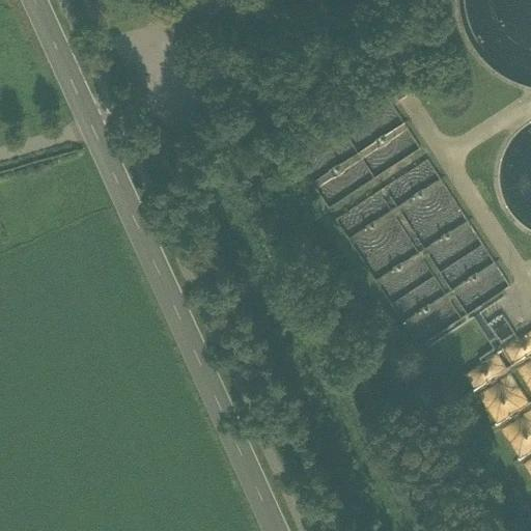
[(398,96),(406,92),(396,78),(389,82),(398,96)]
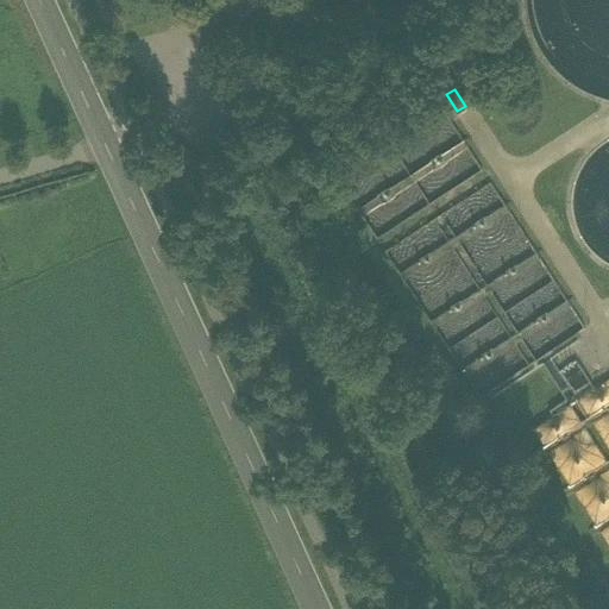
[(482,167),(443,107),(345,171),(349,177),(341,182),(377,234),(482,167)]
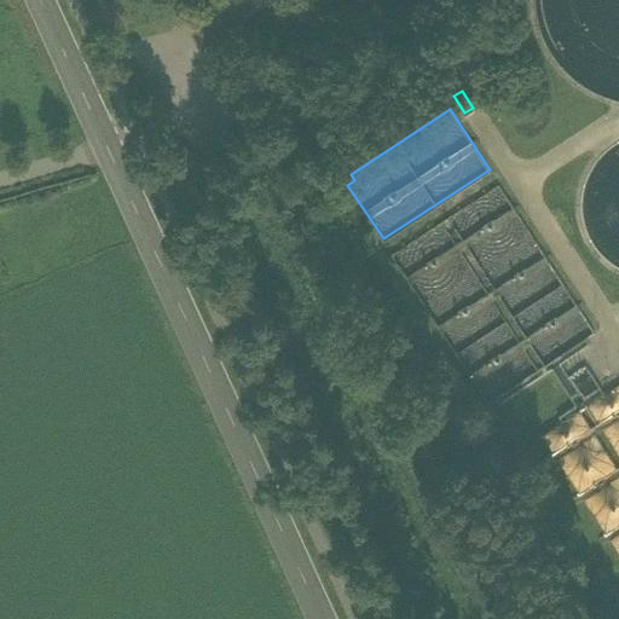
[(582,203),(588,231),(603,254),(618,264),(618,140),(602,152),(586,175),(582,203)]
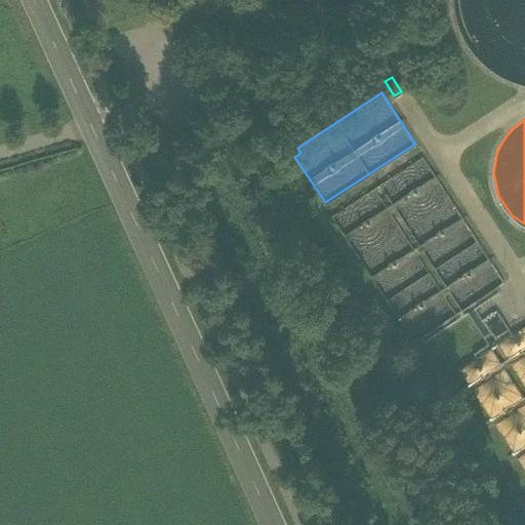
[(496,285),(503,280),(421,154),(331,213),(413,338),(420,334),(496,285)]
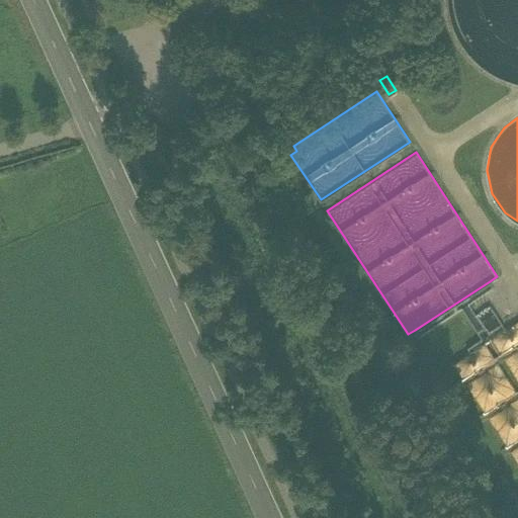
[(517,313),(489,333),(488,331),(476,312),(467,300),(493,284),(490,281),(415,330),(417,334),(459,307),(480,338),(449,358),(461,376),(455,380),(458,385),(464,381),(484,411),(478,415),(480,419),(487,415),(506,444),(500,448),(503,453),(509,449),(517,463),(517,313)]
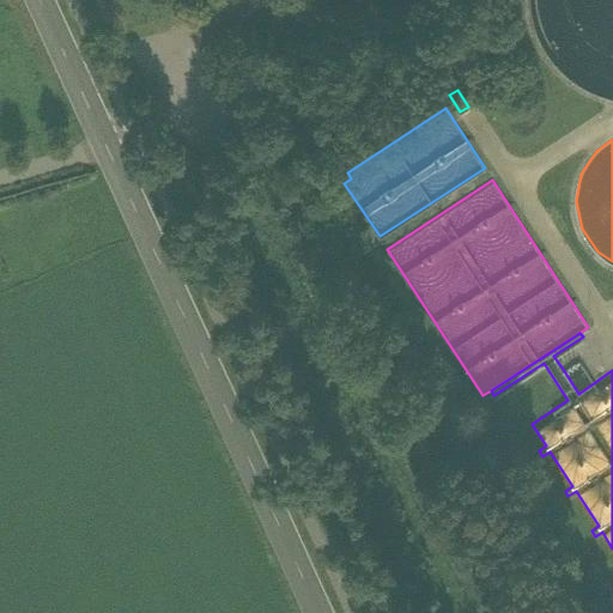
[(580,358),(563,369),(577,392),(594,381),(580,358)]
